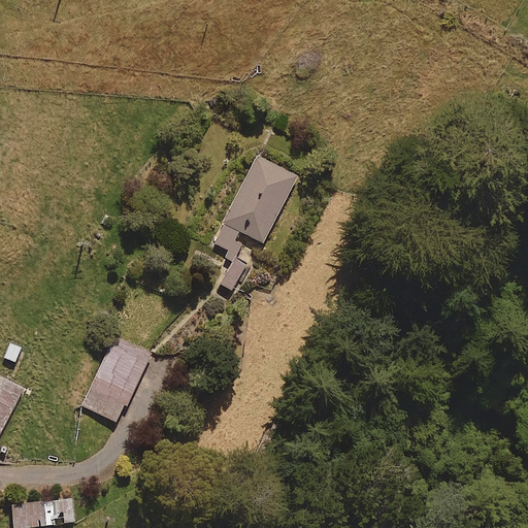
[(298,176),(257,156),(211,244),(225,252),(221,260),(228,263),(218,284),(232,291),(244,266),(232,260),(239,244),(233,241),(239,230),(264,242),(298,176)]
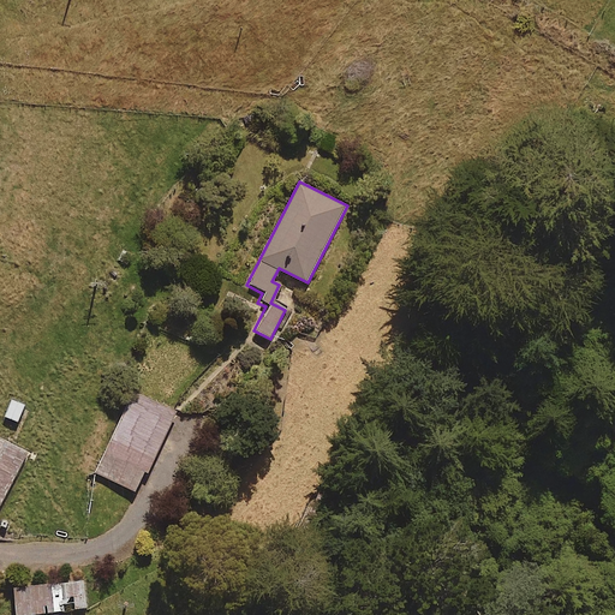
[(133,390),(94,471),(137,493),(177,412),(133,390)]
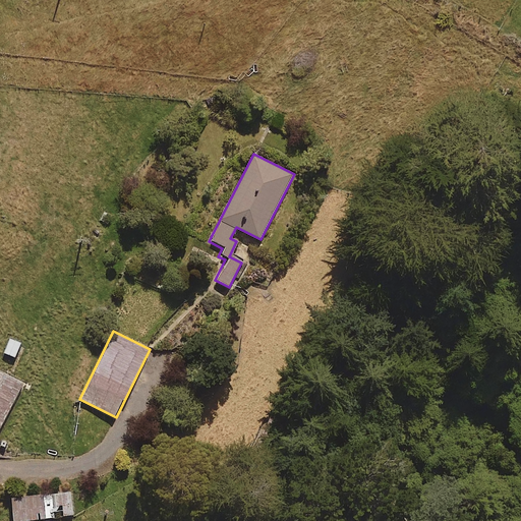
[(10,338),(4,353),(15,357),(21,342),(10,338)]
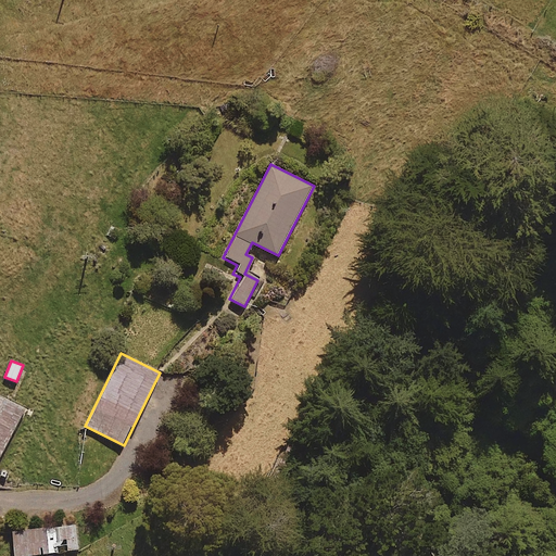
[(0,394),(0,459),(27,408),(0,394)]
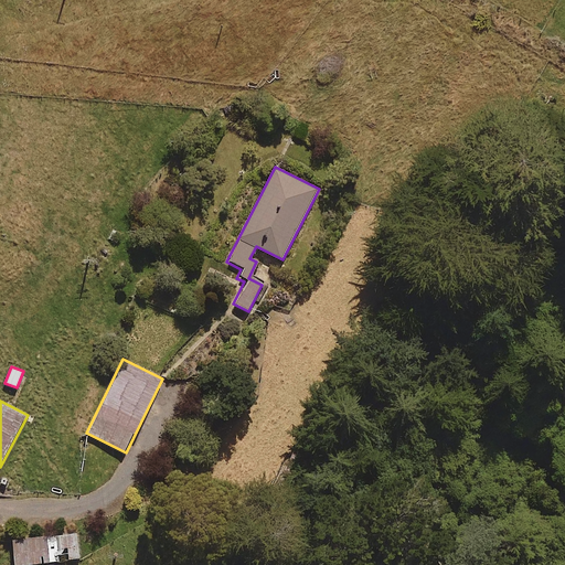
[(78,532),(12,540),(14,564),(25,564),(81,558),(78,532)]
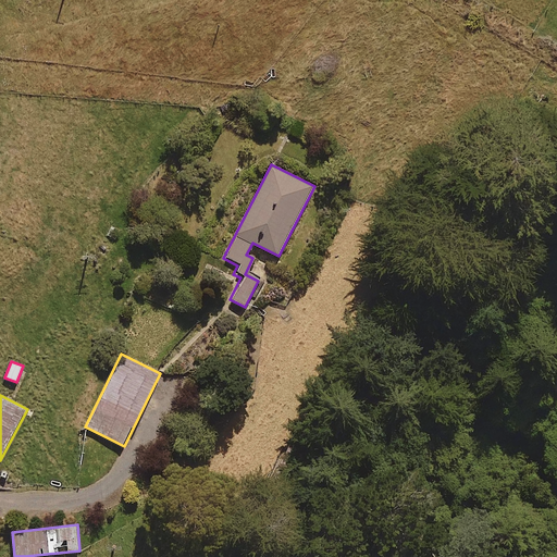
All buildings are outlined.
